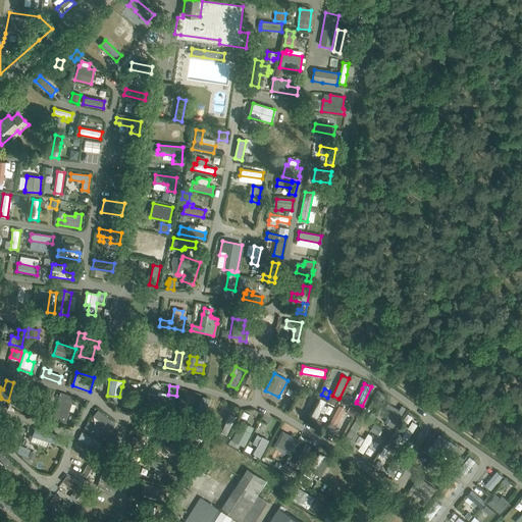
[(380,390),(376,397),(382,401),(386,395),(380,390)]
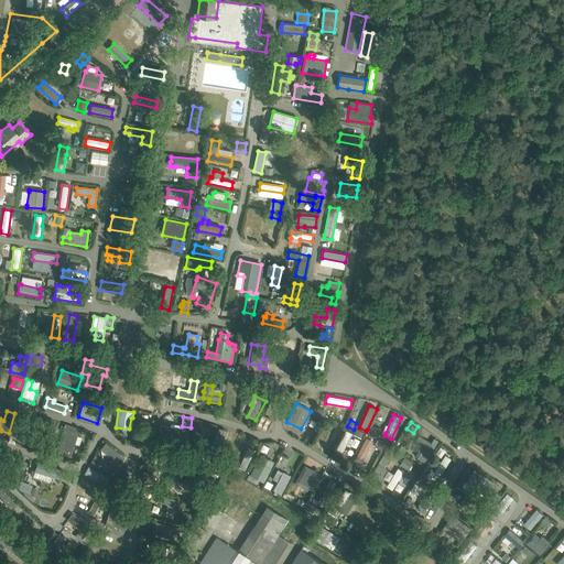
[(65,424),(63,429),(78,434),(79,430),(65,424)]
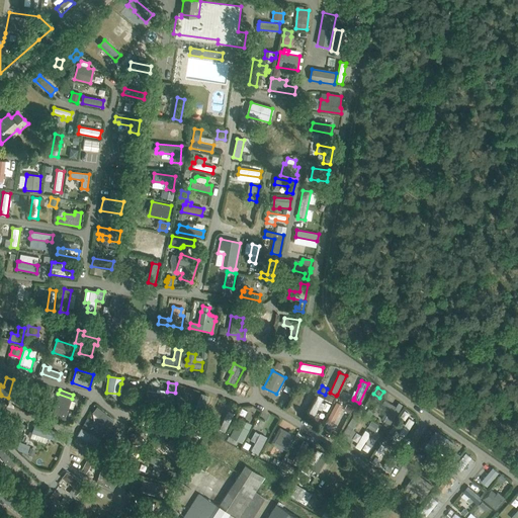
[(160,393),(157,393),(147,392),(146,403),(172,407),(173,395),(165,394),(165,396),(160,395),(160,393)]
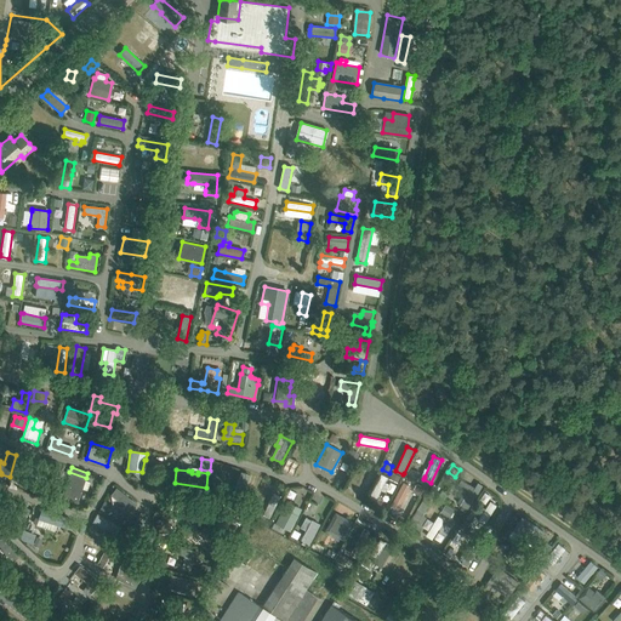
[(410,471),(408,478),(416,483),(419,474),(410,471)]
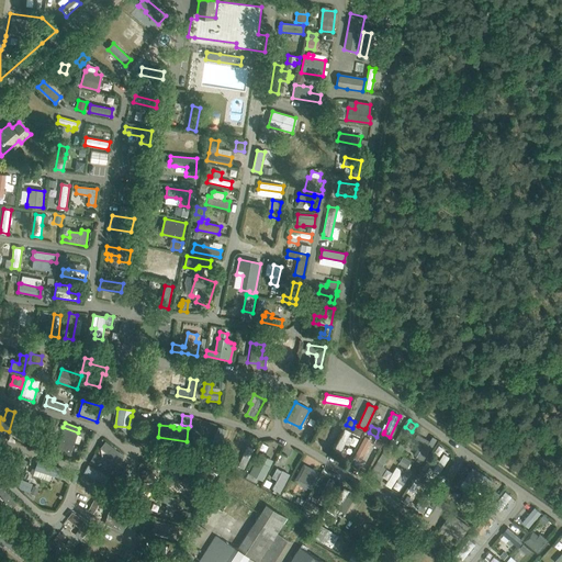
[(218,428),(211,447),(220,450),(226,430),(218,428)]
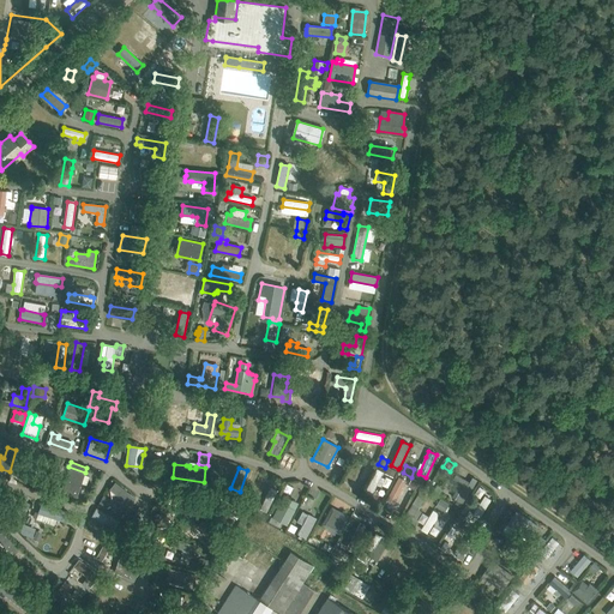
[(68,469),(60,492),(77,497),(82,483),(85,485),(89,476),(84,475),(85,474),(68,469)]
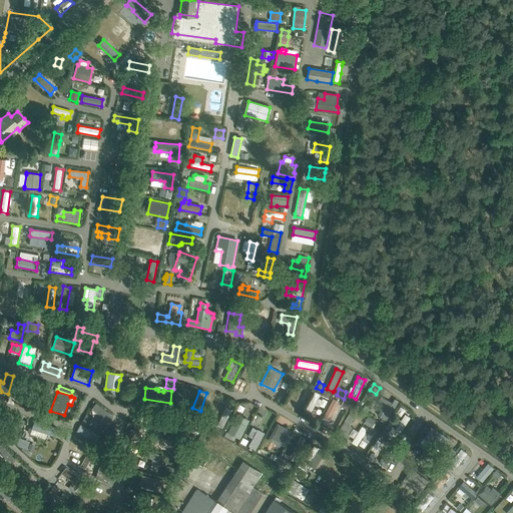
[(315,392),(305,411),(310,414),(315,404),(318,399),(320,395),(315,392)]
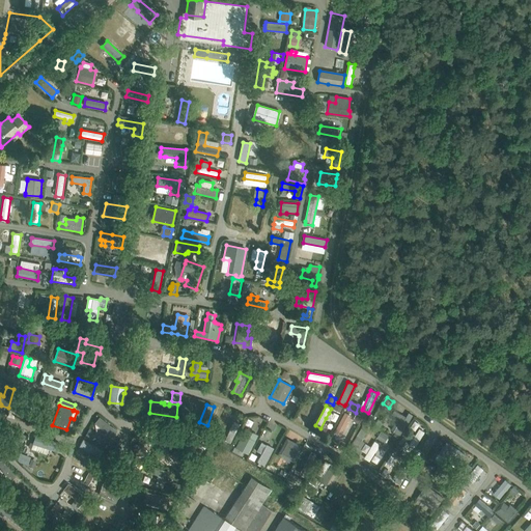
[(20,409),(17,415),(34,422),(36,417),(31,415),(24,411),(20,409)]
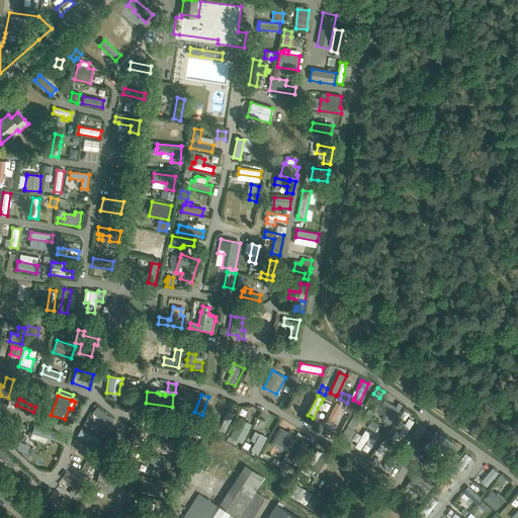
[(384,401),(381,406),(387,409),(390,411),(383,421),(385,422),(384,425),(387,427),(390,424),(391,425),(397,414),(398,415),(403,406),(399,403),(397,407),(384,401)]
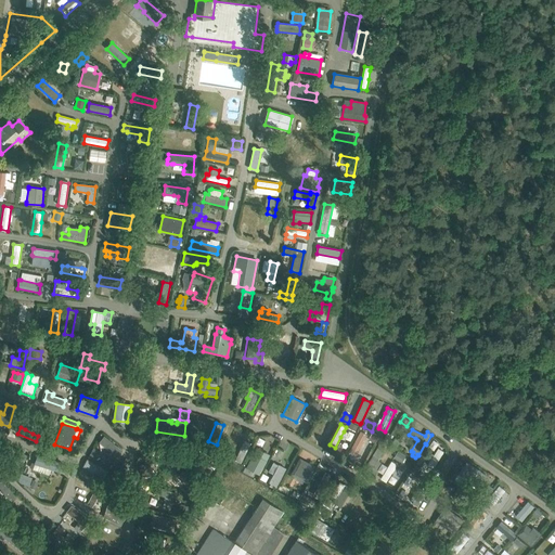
[(360,431),(350,450),(357,454),(366,435),(360,431)]
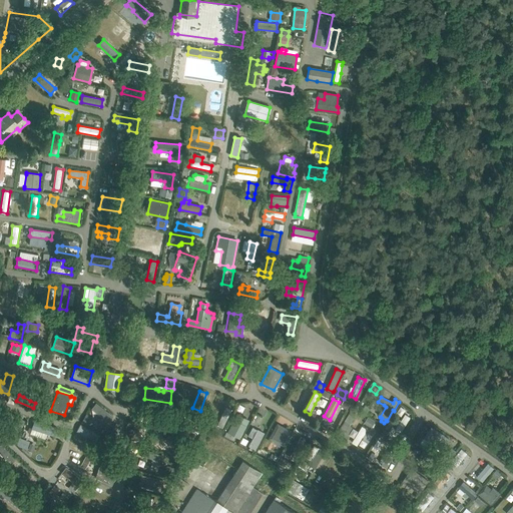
[(96,404),(92,409),(103,418),(100,420),(105,424),(107,421),(108,422),(112,416),(96,404)]
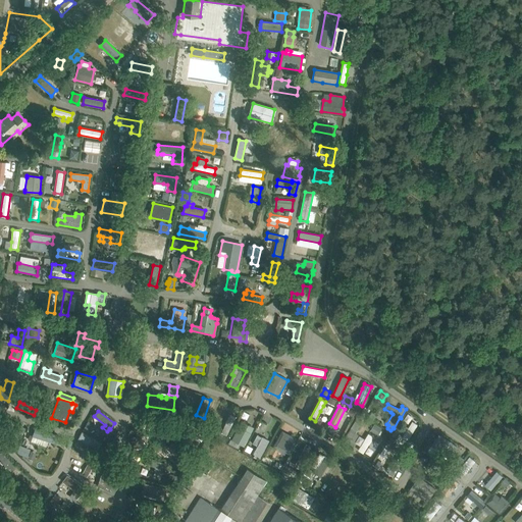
[(229,414),(221,433),(226,435),(236,417),(229,414)]
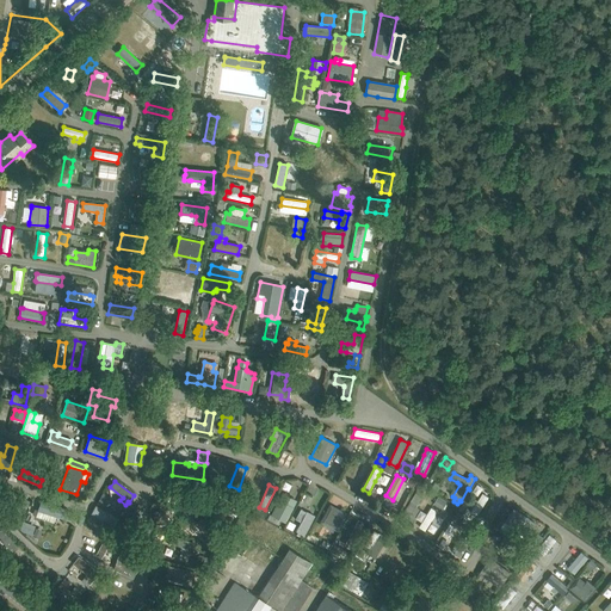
[(165,486),(164,495),(184,498),(185,489),(165,486)]
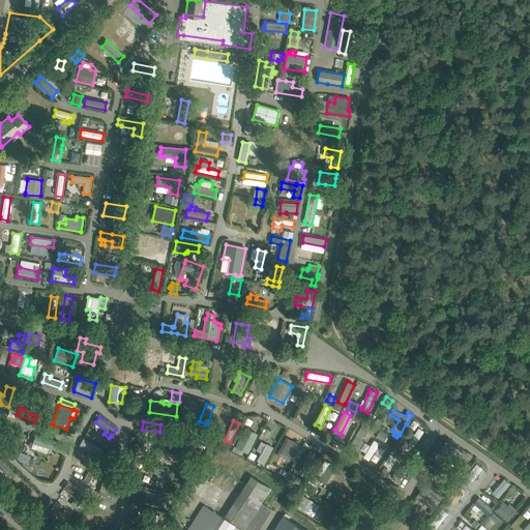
[(9,427),(6,432),(10,434),(8,437),(15,441),(10,448),(16,451),(25,435),(9,427)]
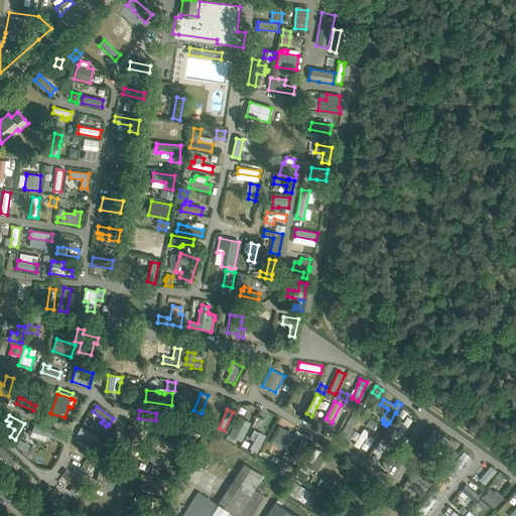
[(346,423),(338,436),(343,439),(346,435),(349,437),(354,430),(351,427),(356,420),(351,416),(346,423)]
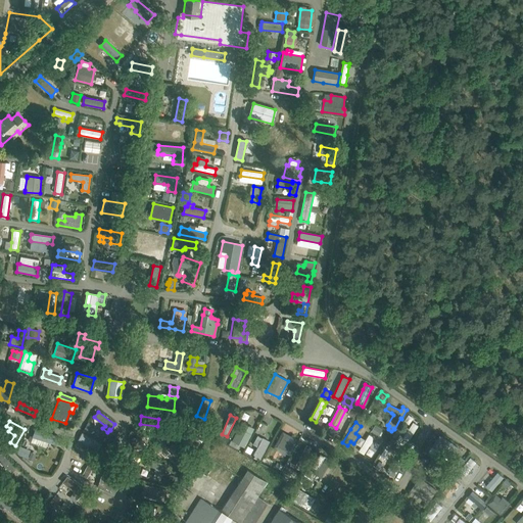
[(88,423),(84,431),(88,434),(93,425),(88,423)]
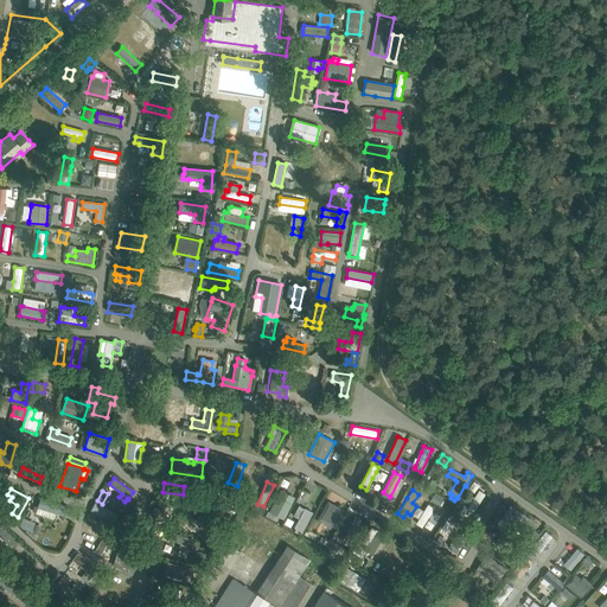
[(471,504),(468,509),(474,512),(485,494),(479,491),(474,498),(471,504)]
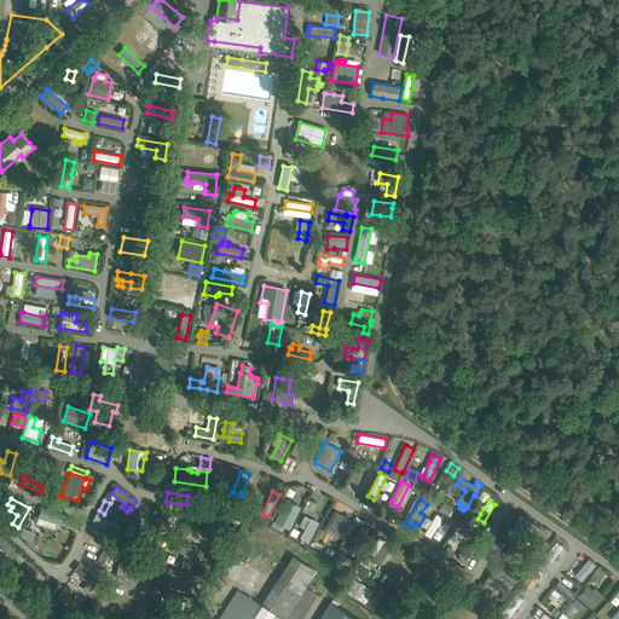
[(271,520),(268,525),(279,531),(283,526),(288,530),(296,514),(283,507),(275,522),(271,520)]
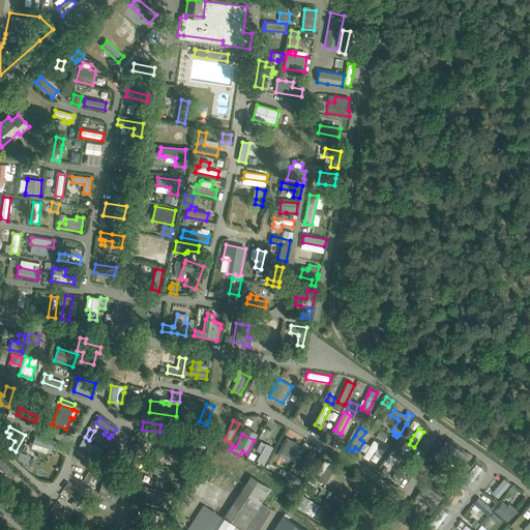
[(36,435),(31,448),(47,453),(48,447),(55,449),(57,442),(36,435)]
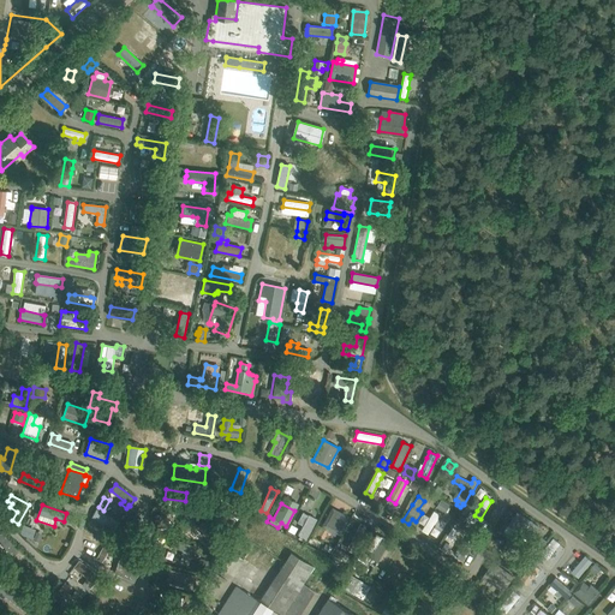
[(214,519),(222,525),(232,509),(224,505),(214,519)]
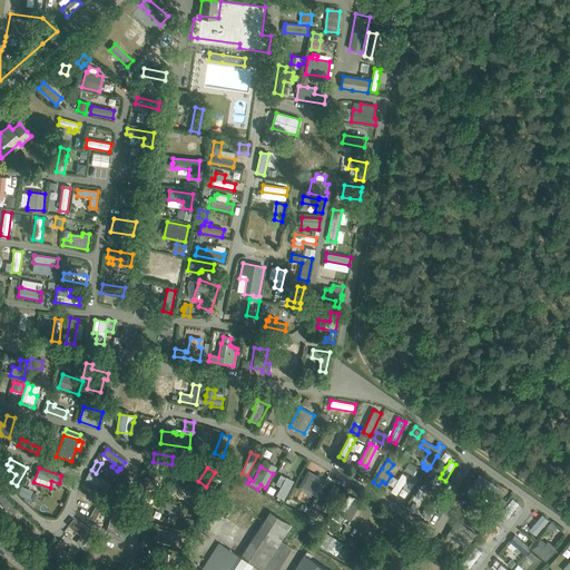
[(177,469),(175,477),(184,479),(185,471),(177,469)]
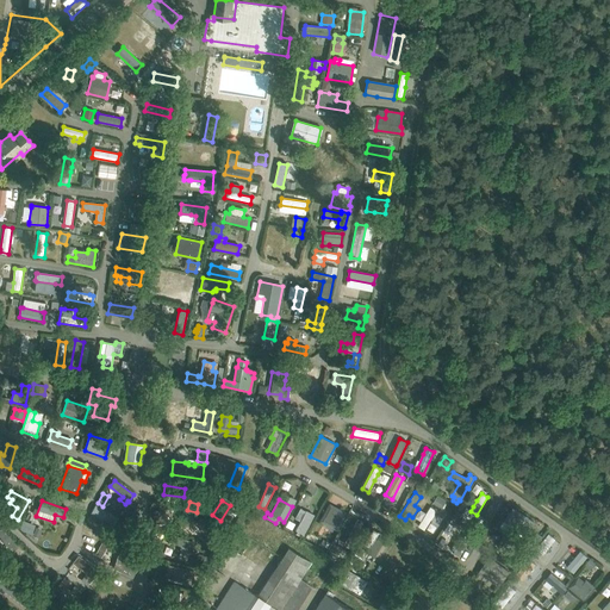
[(92,511),(92,514),(114,526),(119,518),(95,505),(94,506),(92,511)]
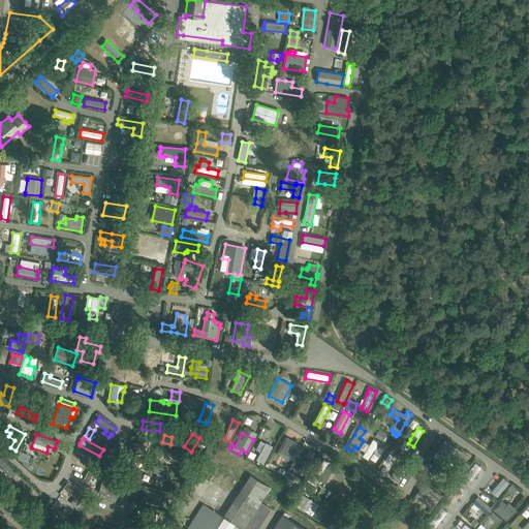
[(281,447),(279,452),(283,454),(287,456),(291,459),(294,454),(293,454),(296,449),(297,449),(299,445),(294,443),(290,441),(286,438),(283,443),(284,443),(282,447),(281,447)]
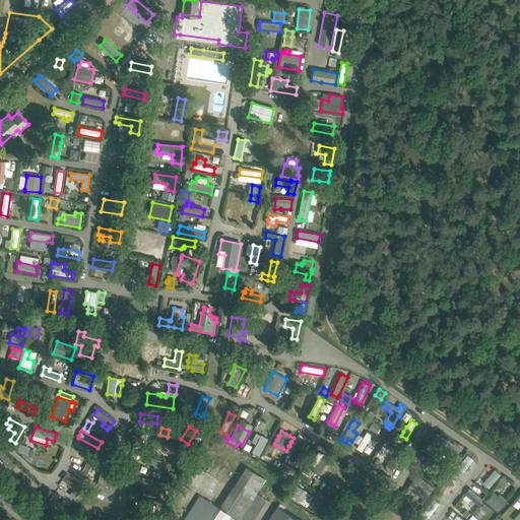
[(367,432),(358,448),(363,451),(368,443),(371,438),(373,436),(367,432)]
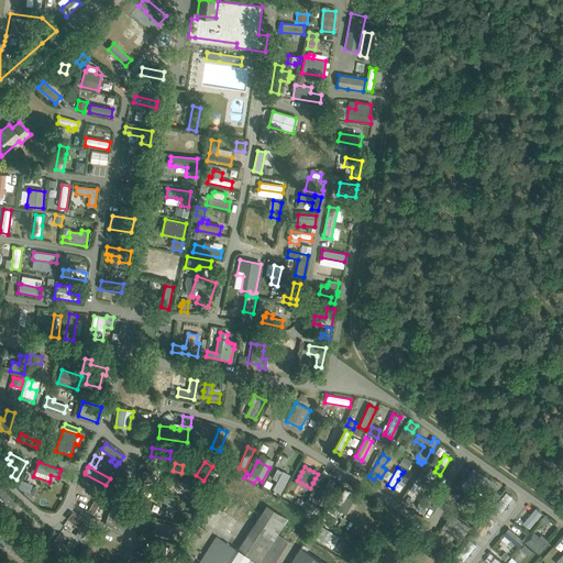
[(474,470),(462,486),(473,494),(475,490),(476,492),(478,488),(486,494),(493,485),(494,483),(474,470)]
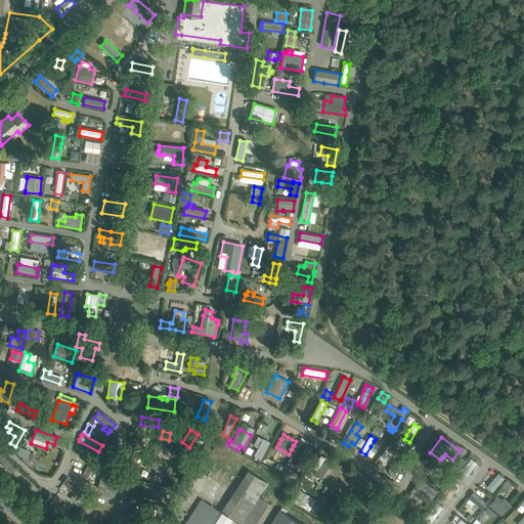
[(158,439),(151,446),(154,449),(161,441),(158,439)]
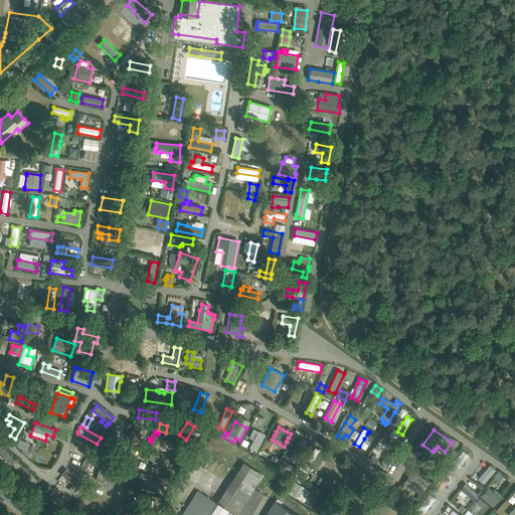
[(253,441),(249,448),(256,452),(265,435),(259,432),(253,441)]
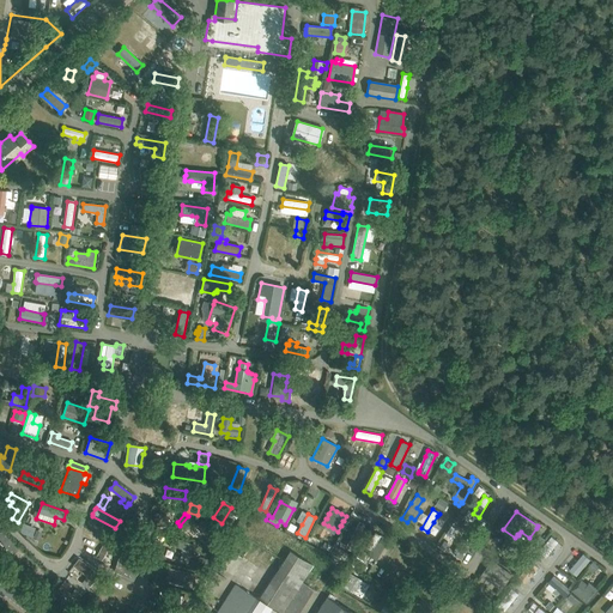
[(156,516),(153,526),(163,527),(167,527),(168,520),(164,520),(164,519),(156,516)]
